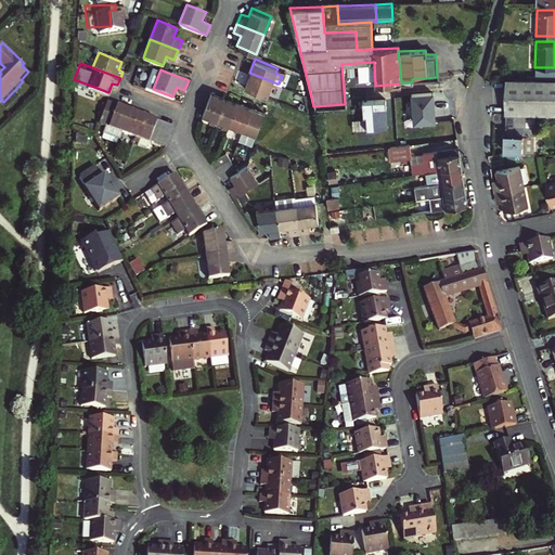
[(272,81),(249,73),(245,86),(267,94),(270,87),(272,81)]
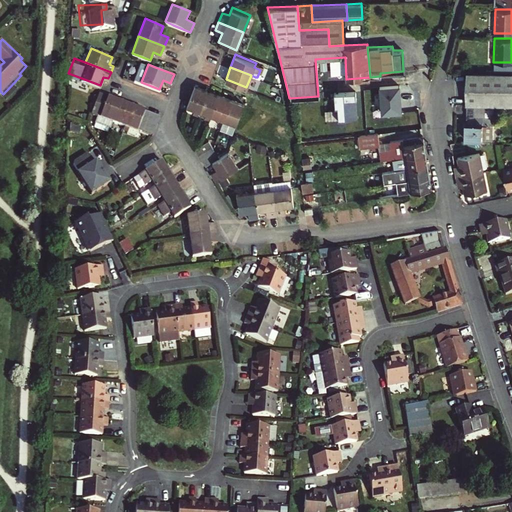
[(483,103),(492,103),(498,103),(503,103),(511,102),(511,71),(468,72),(467,102),(483,103)]
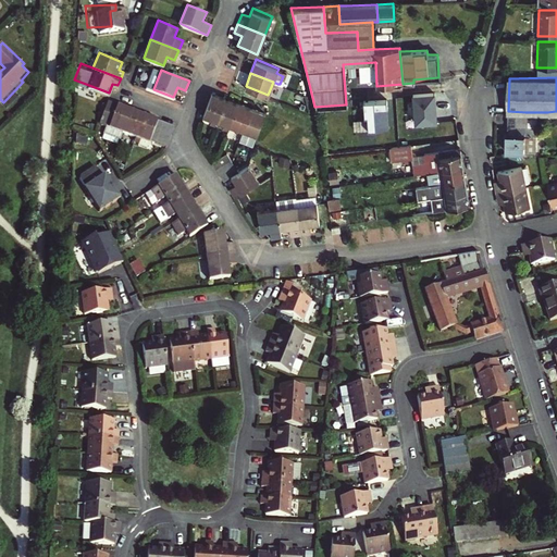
[(217,118),(225,95),(212,89),(203,112),(217,118)]
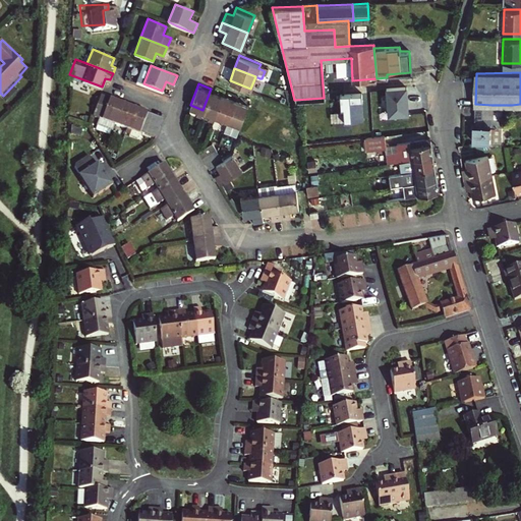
[(386,88),(388,115),(407,114),(405,95),(406,95),(405,87),(386,88)]
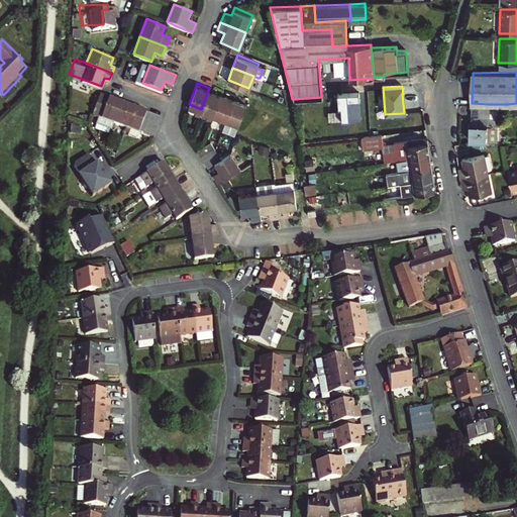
[(221,93),(211,89),(209,88),(201,109),(208,111),(213,113),(221,93)]
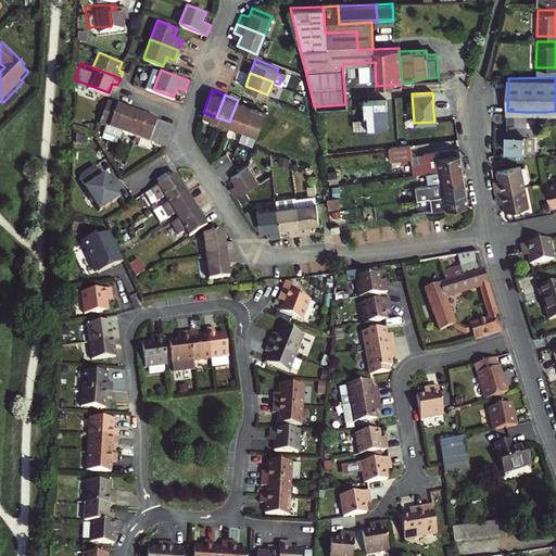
[(118,135),(122,128),(129,105),(117,101),(106,97),(98,118),(106,122),(104,129),(118,135)]
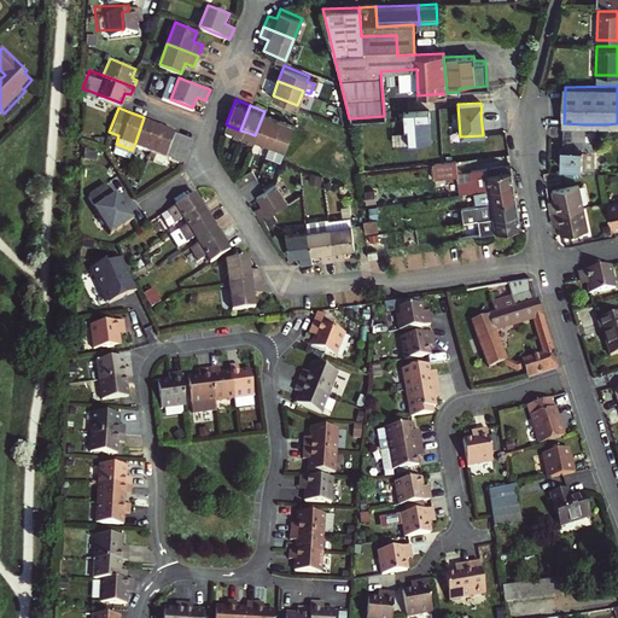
[(407,132),(407,144),(430,141),(430,127),(427,127),(426,120),(429,118),(429,110),(402,111),(403,128),(407,132)]
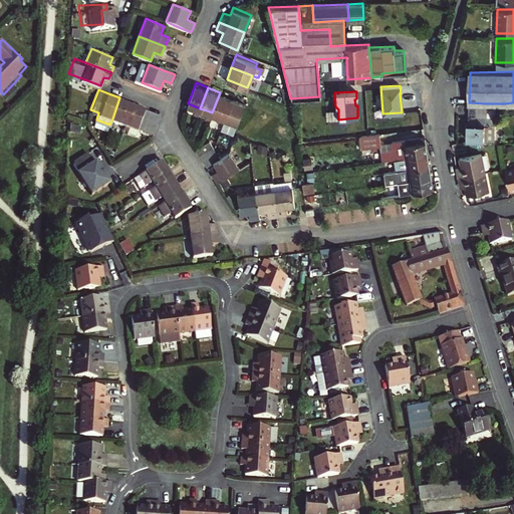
[(232,97),(221,93),(220,92),(212,112),(219,115),(224,117),(232,97)]
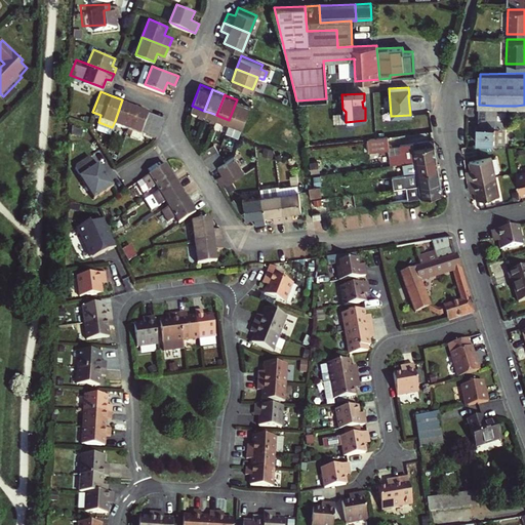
[(127,126),(135,105),(122,99),(115,121),(122,123),(127,126)]
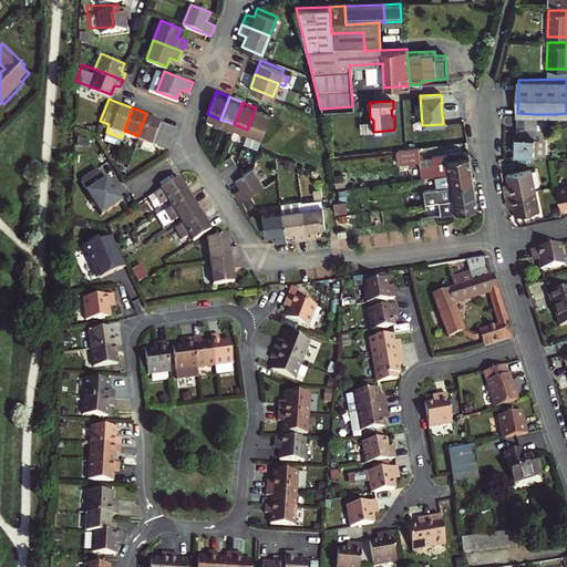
[(260,135),(269,113),(256,107),(247,130),(255,133),(260,135)]
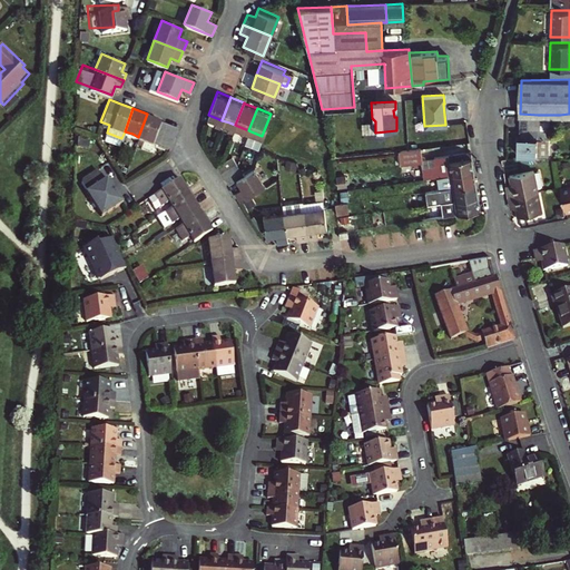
[(157,127),(160,119),(147,114),(138,137),(136,140),(136,143),(149,147),(153,140),(155,133),(157,127)]
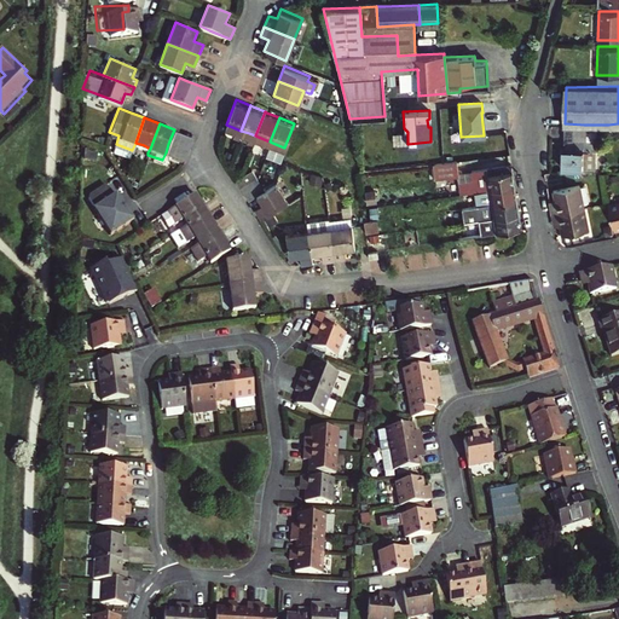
[(584,125),(565,123),(565,138),(584,139),(584,125)]
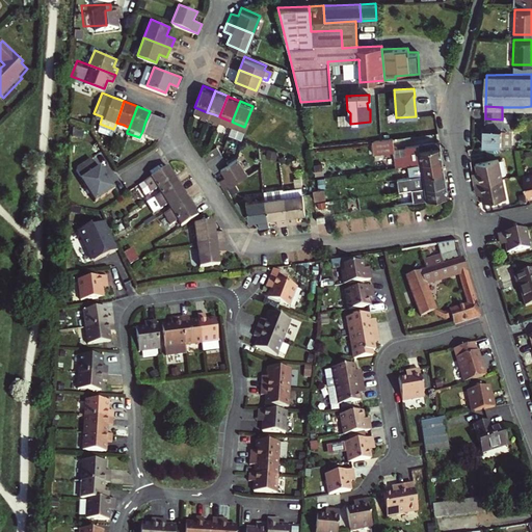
[(511,107),(502,107),(502,120),(485,118),(485,144),(511,143),(511,107)]
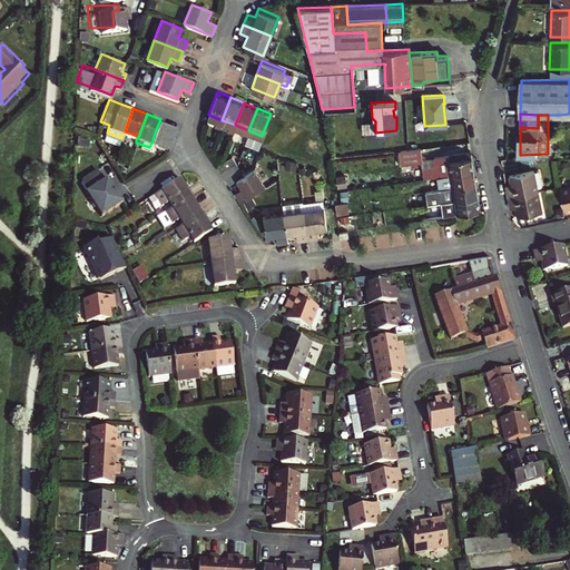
[(177,125),(160,119),(157,127),(174,133),(177,125)]
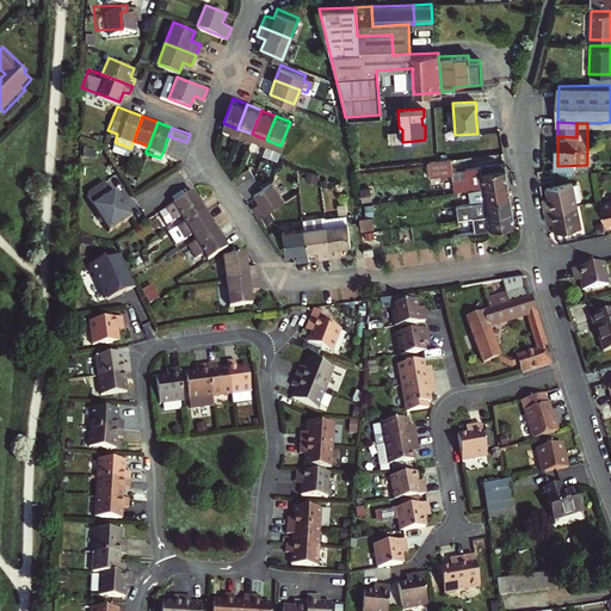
[(186,142),(168,136),(166,142),(184,149),(186,142)]
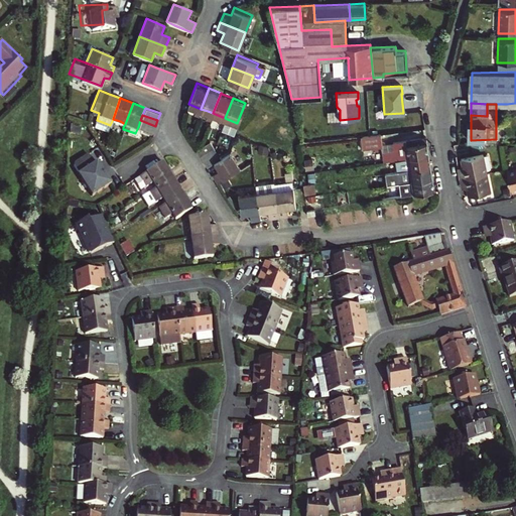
[(155,126),(140,120),(138,127),(152,132),(155,126)]
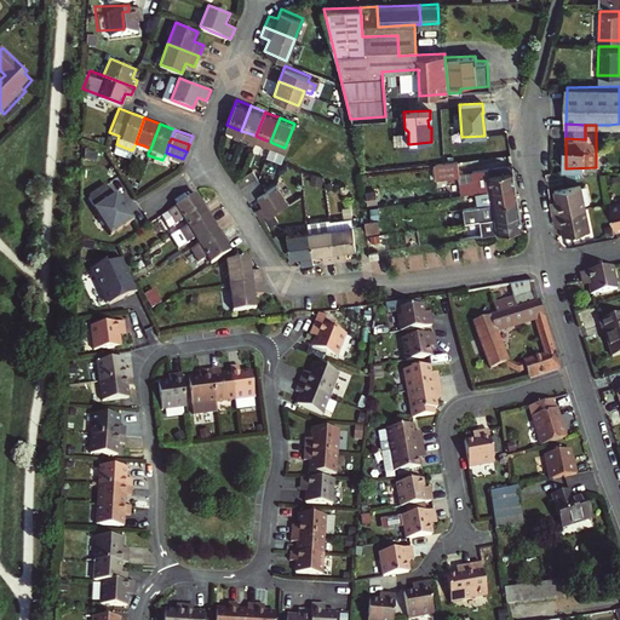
[(458,176),(459,176),(458,172),(458,166),(458,160),(434,162),(435,178),(458,176)]
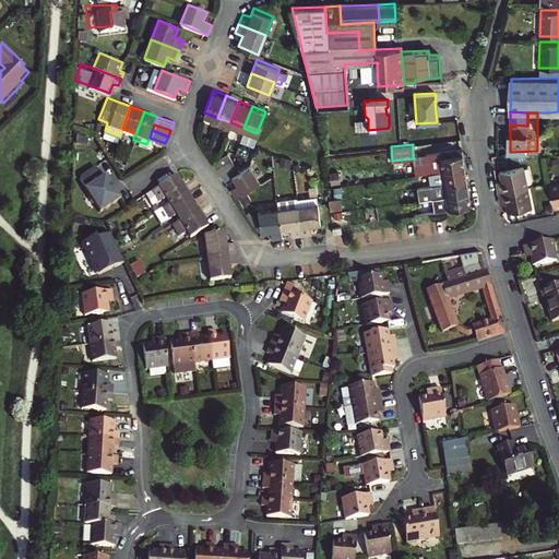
[(425,153),(426,163),(414,164),(415,174),(428,171),(464,166),(461,147),(447,150),(425,153)]
